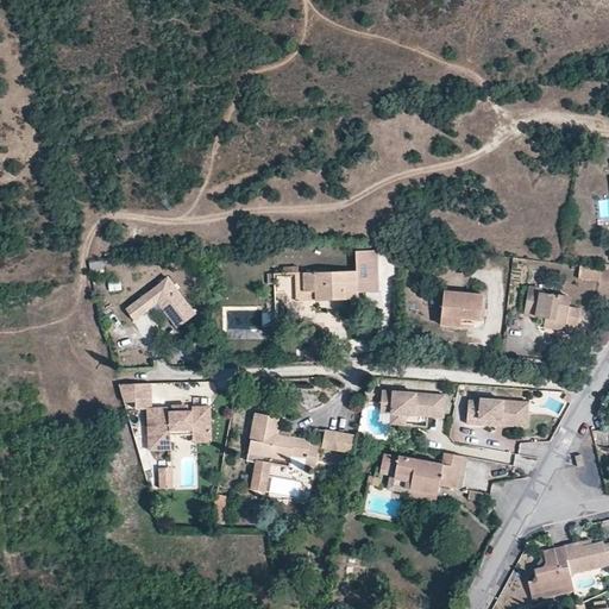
[(357,270),(302,271),(302,292),(315,292),(315,299),(315,300),(359,297),(359,292),(378,292),(377,248),(356,249),(357,270)]
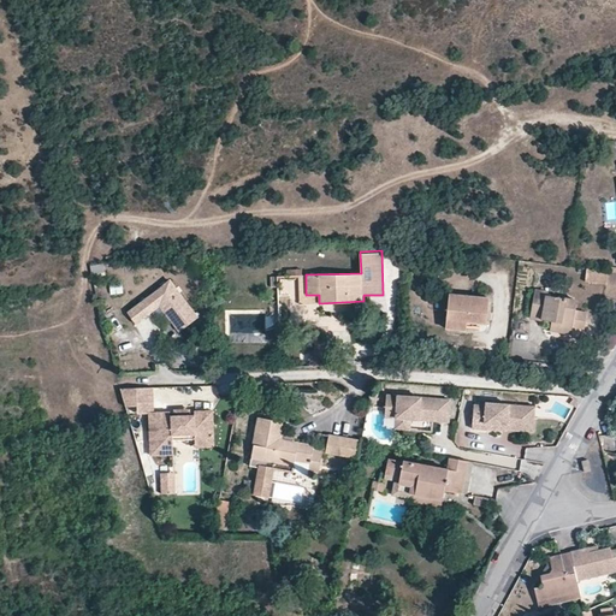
[(596,282),(597,270),(582,267),(581,279),(596,282)]
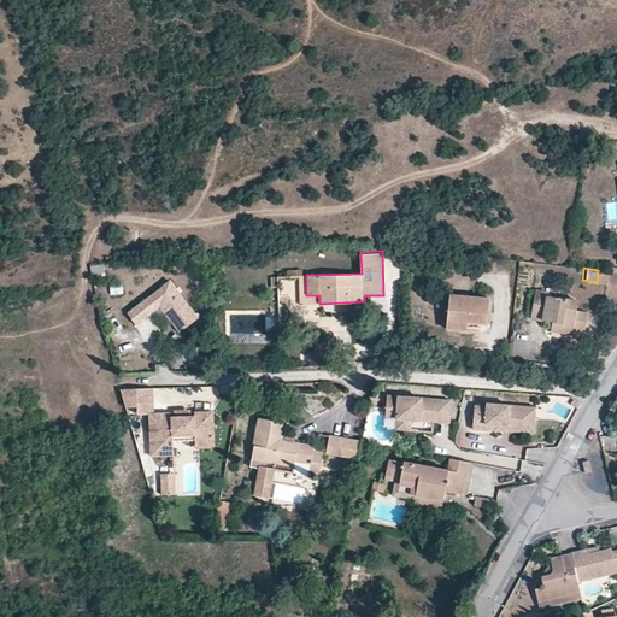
[(607,271),(598,270),(597,282),(605,283),(607,271)]
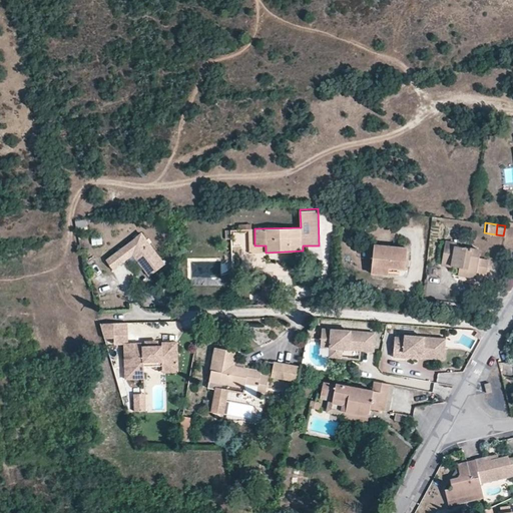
[(266,245),(254,245),(254,228),(247,229),(247,252),(266,251),(266,245)]
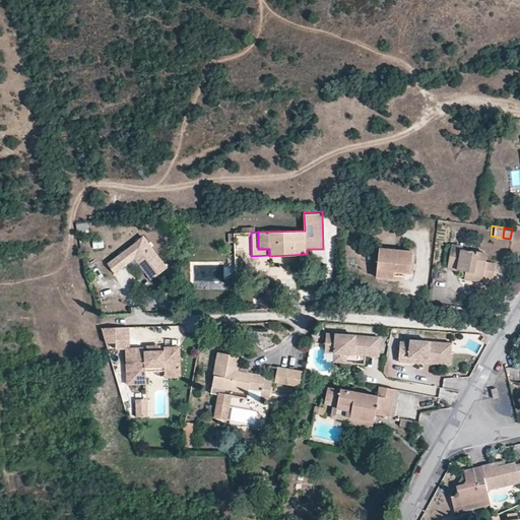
[(145,237),(109,263),(115,272),(120,269),(129,262),(127,259),(133,255),(152,280),(168,269),(145,237)]
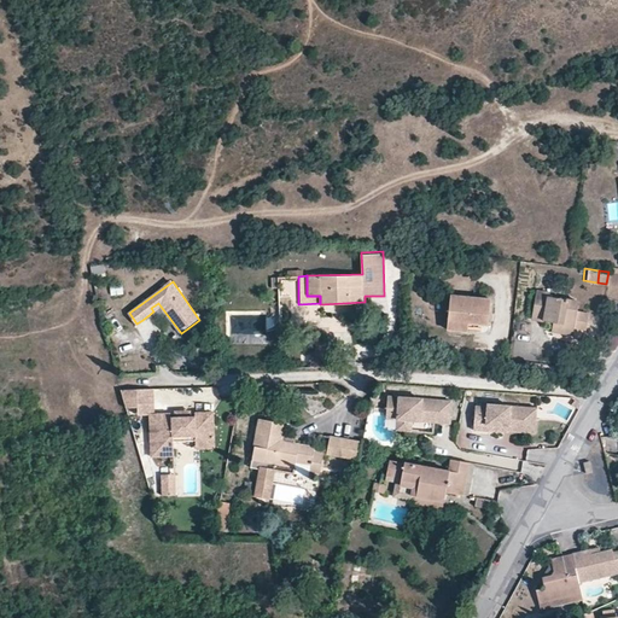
[(552,331),(573,334),(575,327),(587,328),(589,314),(577,312),(579,302),(548,296),(548,293),(537,291),(532,318),(541,319),(554,321),(552,331)]
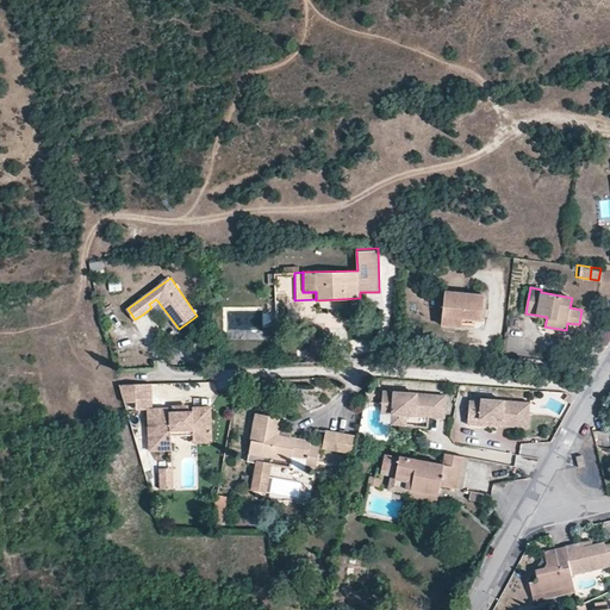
[(444,315),(464,317),(484,318),(486,293),(447,290),(444,315)]
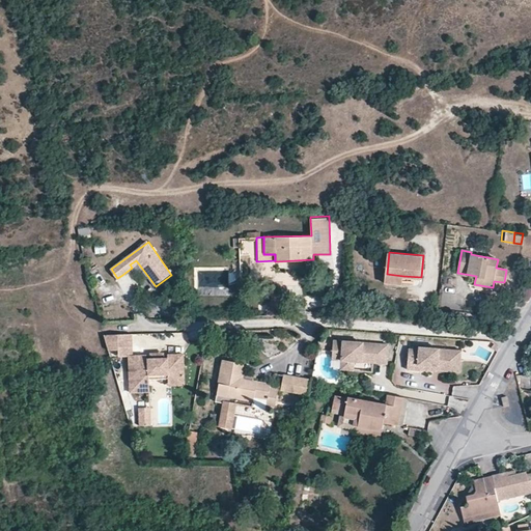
[(402,283),(403,276),(387,274),(386,281),(402,283)]
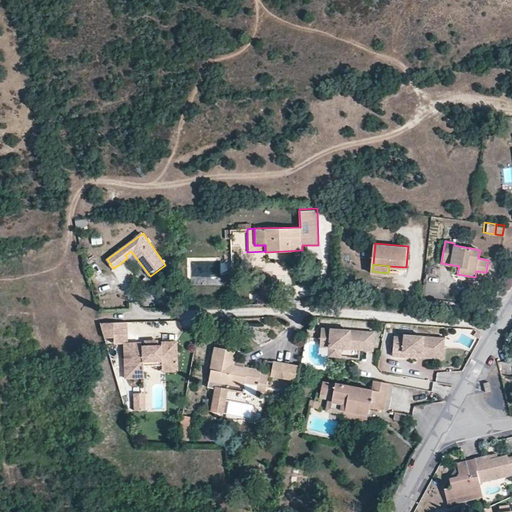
[(474,280),(475,277),(457,274),(459,266),(448,264),(446,275),(474,280)]
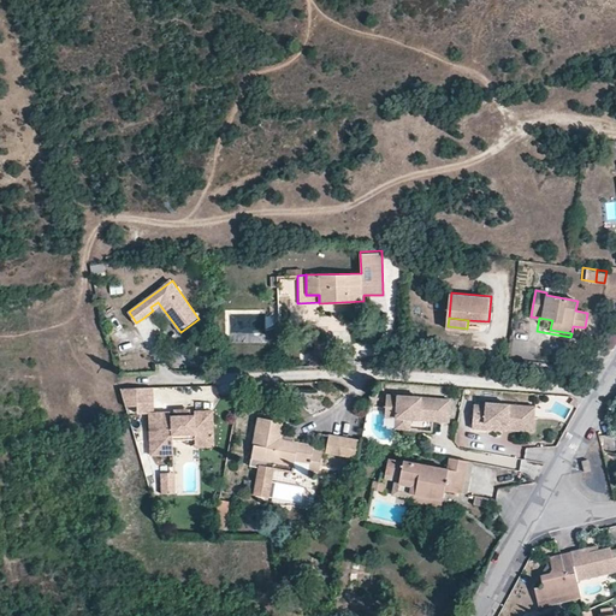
[(200,443),(213,442),(212,410),(194,412),(194,415),(190,415),(175,415),(170,415),(170,412),(153,412),(153,386),(120,388),(126,407),(137,407),(137,413),(149,413),(150,455),(173,454),(173,439),(173,434),(200,433),(200,443)]
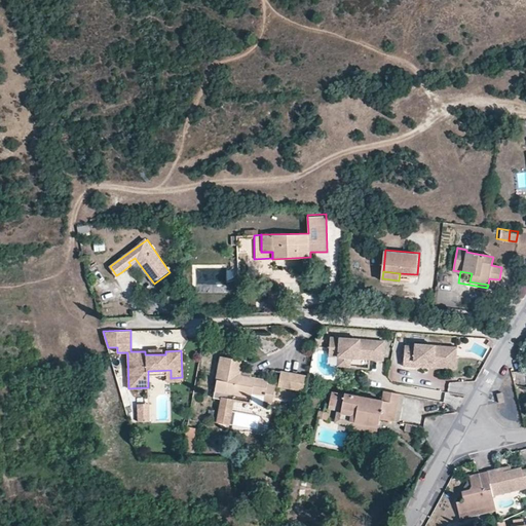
[(324,337),(316,337),(314,344),(322,345),(324,340),(324,337)]
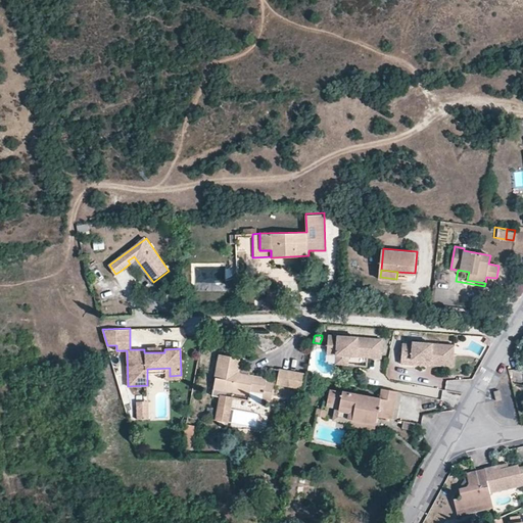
[(336,359),(338,359),(348,360),(348,352),(355,352),(355,357),(381,359),(382,339),(328,335),(327,353),(327,354),(336,354),(336,357),(336,359)]
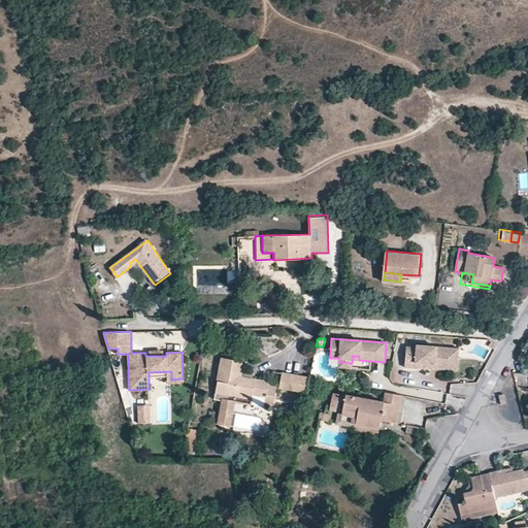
[(159,348),(159,339),(134,339),(134,349),(159,348)]
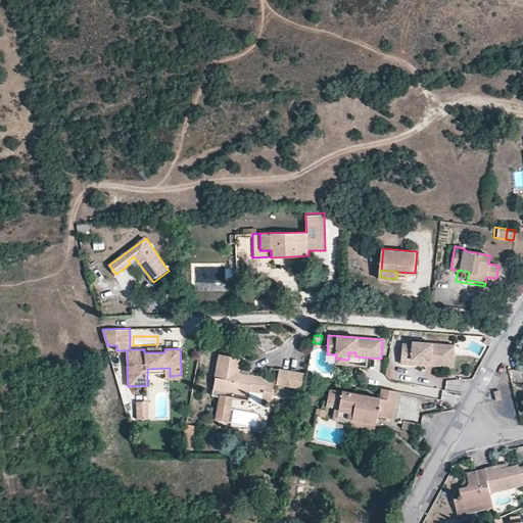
[(452,357),(453,344),(414,341),(414,343),(403,343),(401,364),(427,365),(428,364),(428,360),(443,361),(443,355),(452,357)]
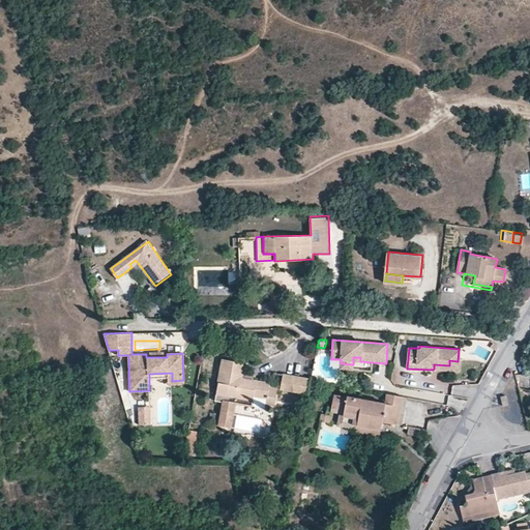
[(462,349),(459,349),(458,361),(449,360),(449,365),(434,364),(434,369),(460,371),(462,349)]
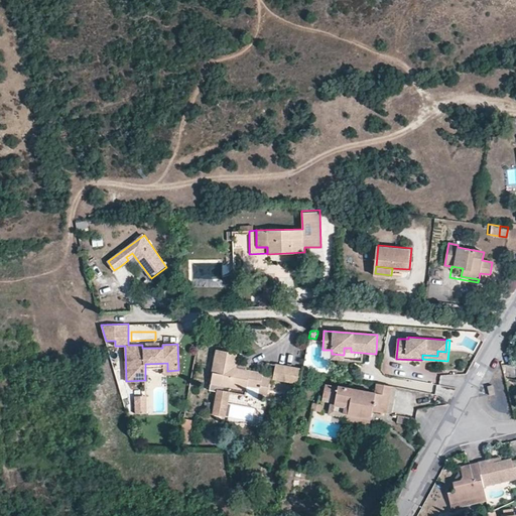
[(230,387),(247,390),(248,382),(262,385),(260,392),(268,394),(271,378),(263,376),(263,373),(247,370),(237,368),(238,361),(239,353),(217,349),(209,389),(217,391),(215,403),(227,404),(229,393),(230,387)]
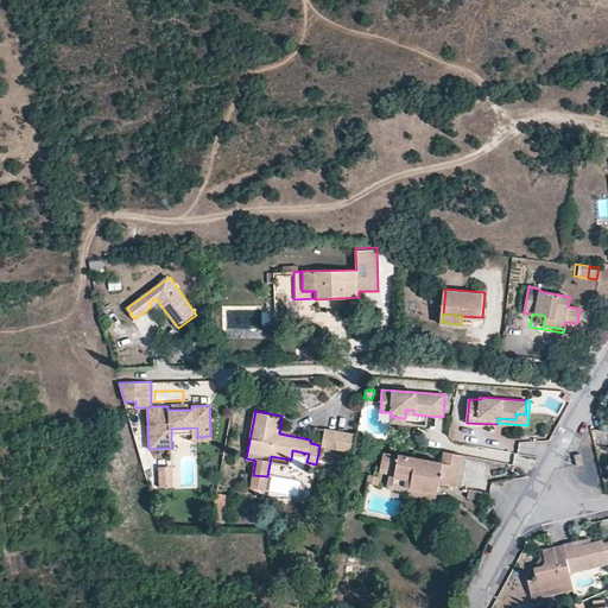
[(287,426),(280,425),(279,434),(291,436),(291,432),(287,426)]
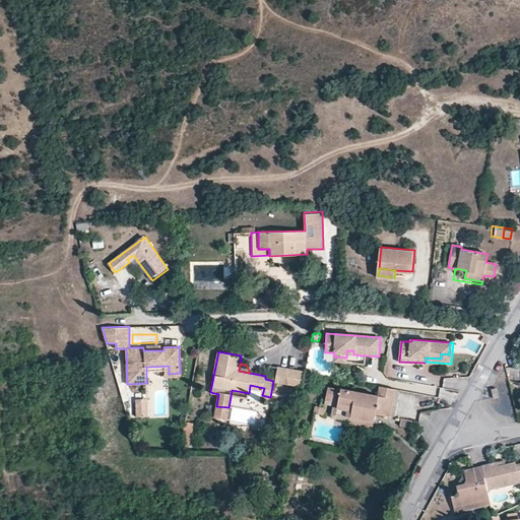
[(181,377),(180,373),(169,374),(169,366),(146,367),(146,371),(165,370),(165,377),(181,377)]
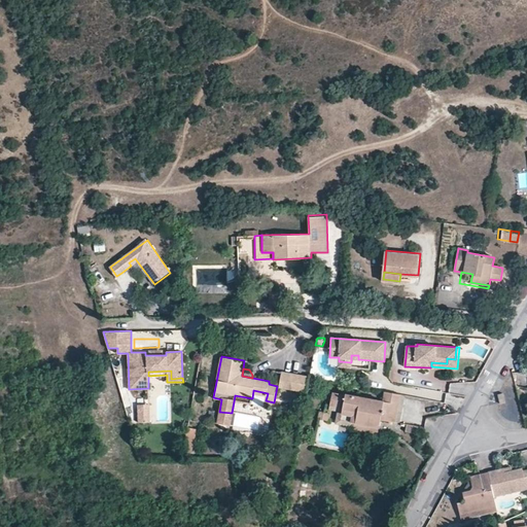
[(280,383),(269,381),(269,384),(277,386),(307,391),(310,378),(310,377),(281,373),(280,383)]
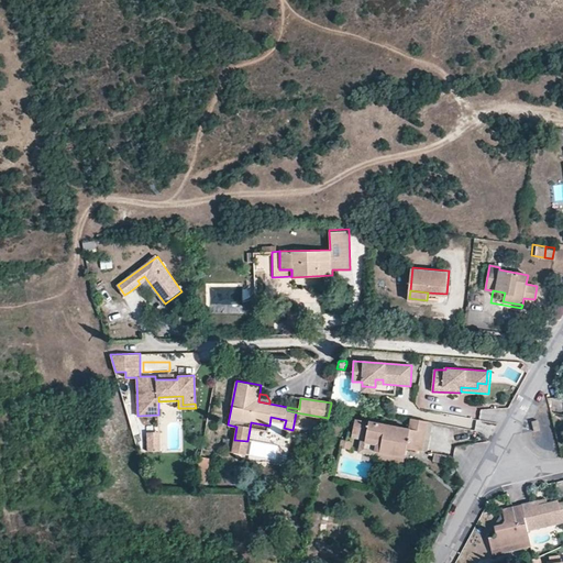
[(331,404),(328,418),(335,420),(339,405),(331,404)]
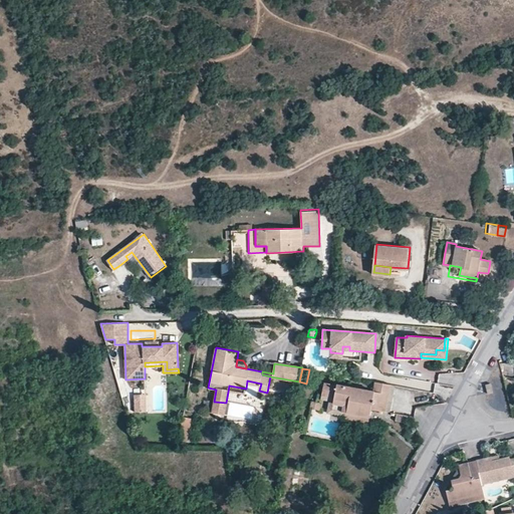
[(386,412),(390,394),(374,391),(337,383),(336,384),(324,382),(322,395),(334,397),(333,404),(342,406),(341,412),(345,413),(344,419),(367,423),(371,409),(386,412)]
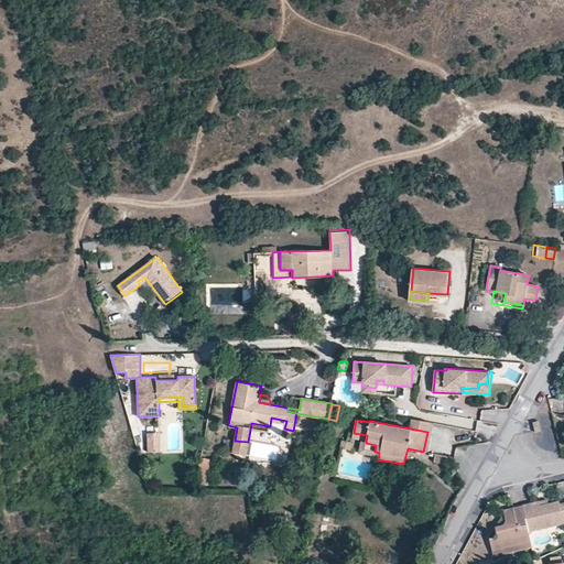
[(268,432),(270,426),(251,423),(250,430),(268,432)]
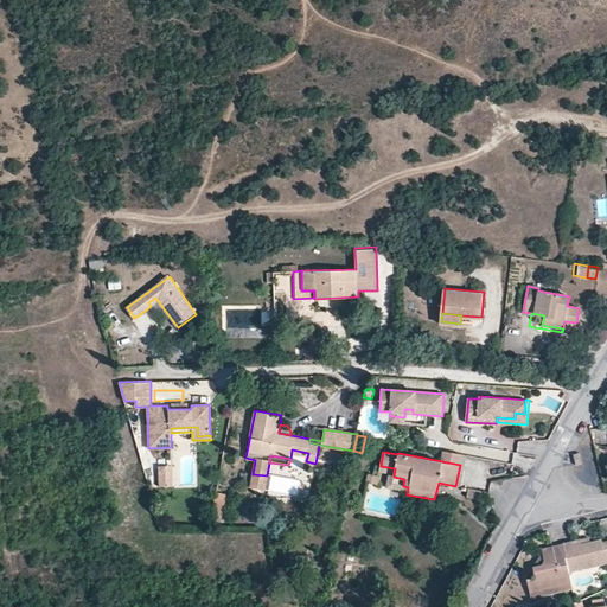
[(442,461),(460,465),(461,459),(442,455),(442,461)]
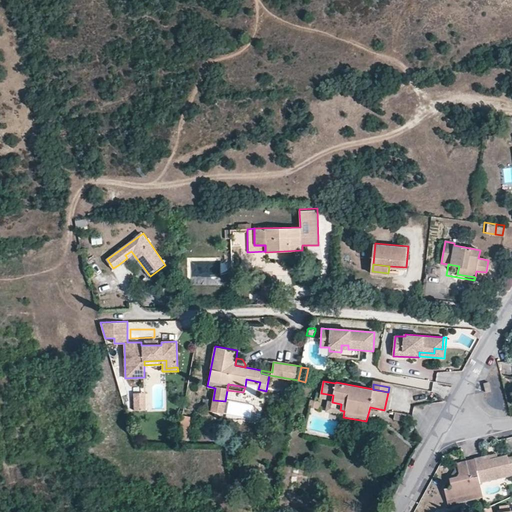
[(145,408),(144,408),(144,391),(134,391),(134,411),(145,411),(145,408)]
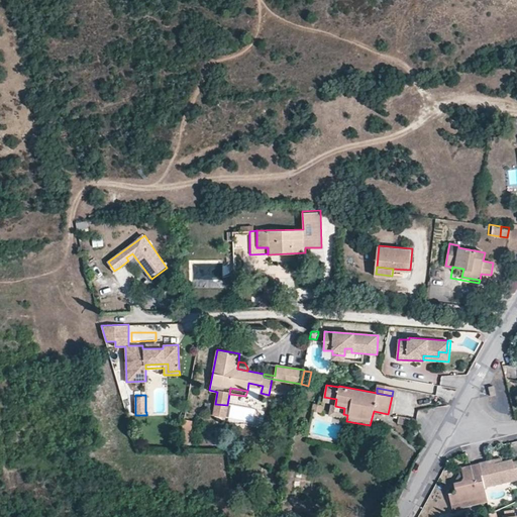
[(322,411),(323,405),(313,403),(312,410),(322,411)]
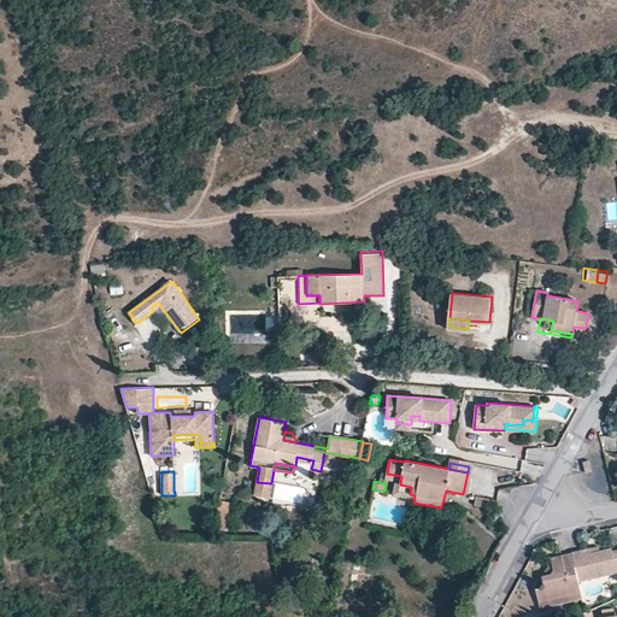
[(269,499),(271,483),(257,482),(254,497),(269,499)]
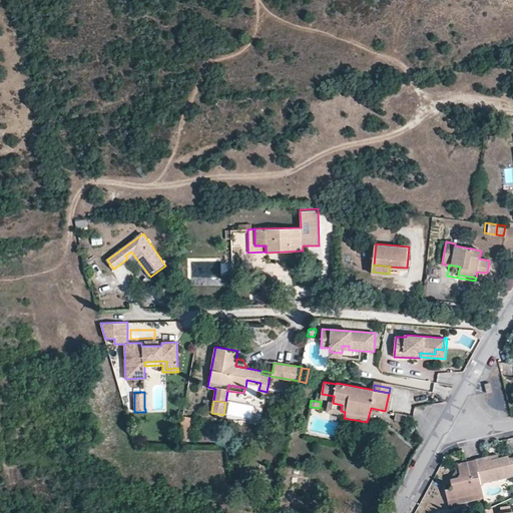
[(408,416),(396,413),(394,420),(407,423),(408,416)]
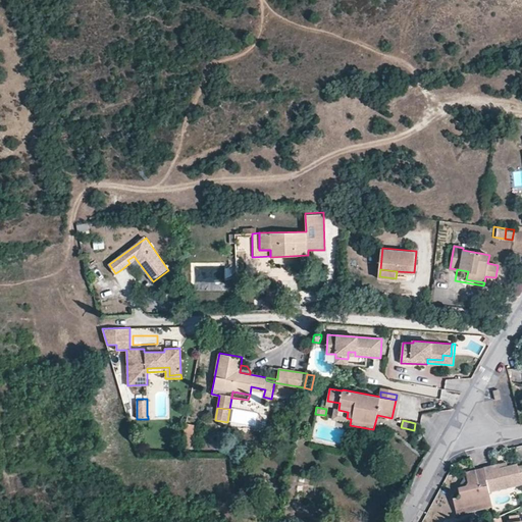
[(187,423),(181,447),(190,449),(195,425),(187,423)]
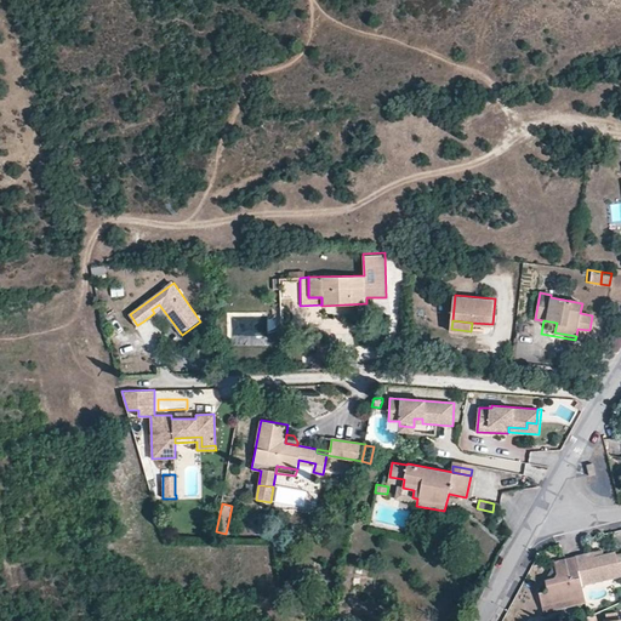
[(576,558),(584,590),(620,579),(620,553),(604,558),(596,559),(594,553),(576,558)]
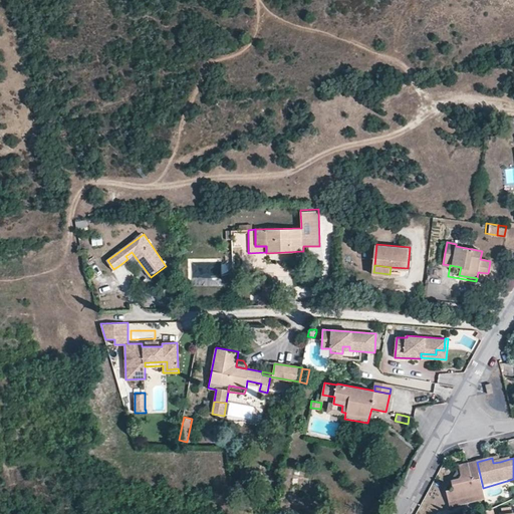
[(467,498),(468,502),(468,503),(486,499),(483,488),(477,462),(458,466),(461,475),(458,479),(451,481),(453,490),(446,491),(449,502),(467,498)]
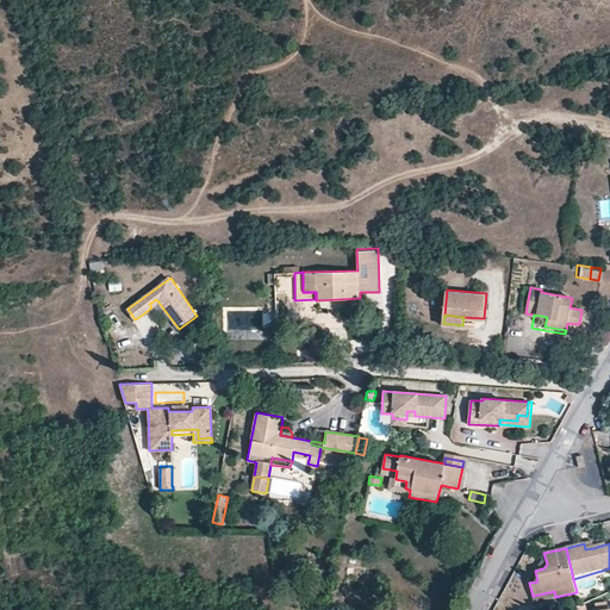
[(534,601),(555,596),(554,591),(533,596),(534,601)]
